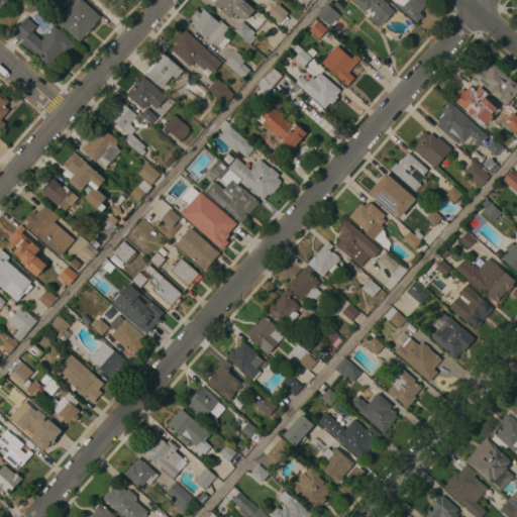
[(82,0),(101,17),(79,41),(58,22),(76,0),(82,0)]
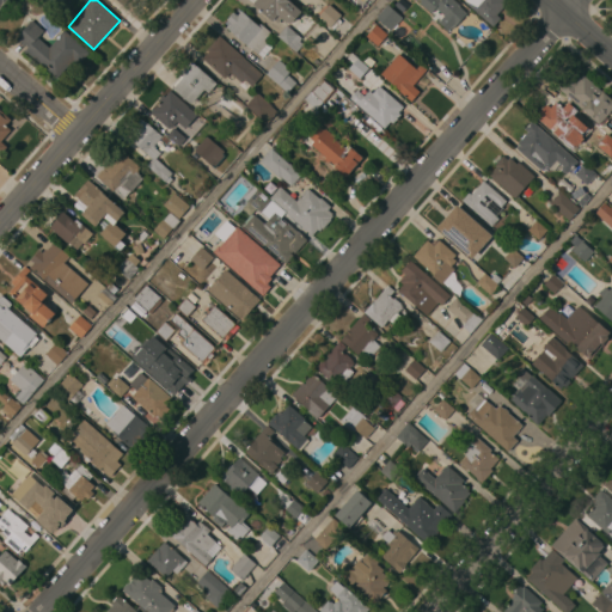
[(287,0),(301,12),(291,23),(286,22),(281,18),(277,23),(274,19),(273,20),(254,4),(256,0),(287,0)]
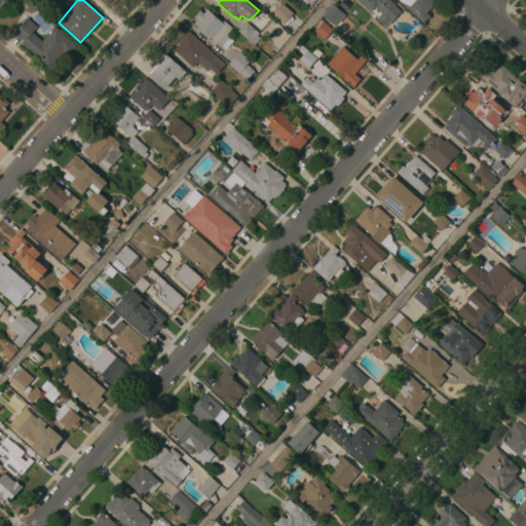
[(377,19),(382,13),(374,6),(369,12),(357,0),(389,0),(402,11),(389,24),(388,24),(385,27),(377,19)]
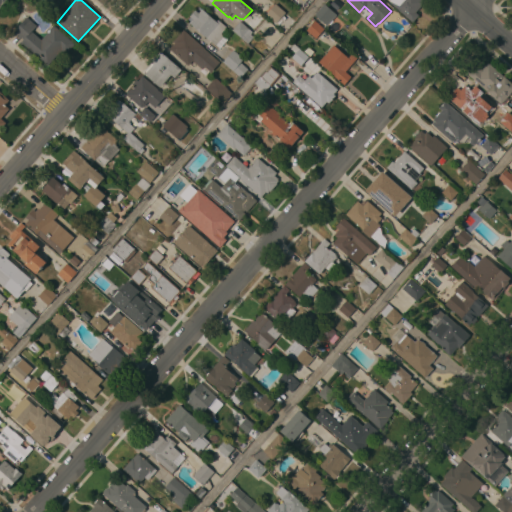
[(422,0),(425,2),(415,12),(419,15),(412,23),(394,6),(389,1),(389,0),(422,0)]
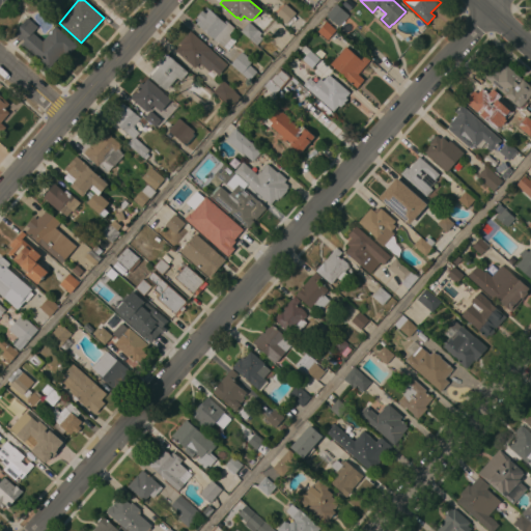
[(296,12),(286,24),(276,15),(277,12),(276,11),(282,4),(284,5),(285,3),(296,12)]
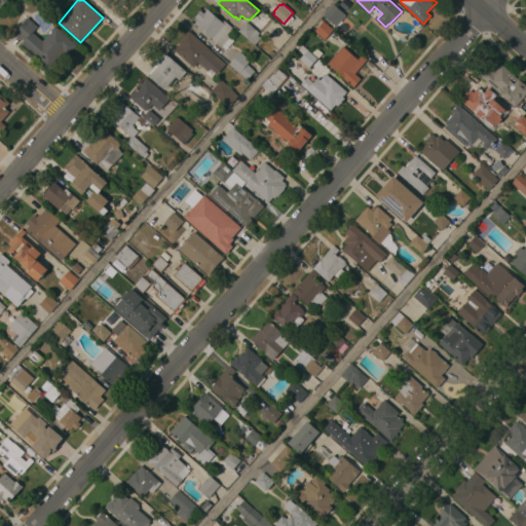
[(333,4),(345,15),(336,27),(323,15),(333,4)]
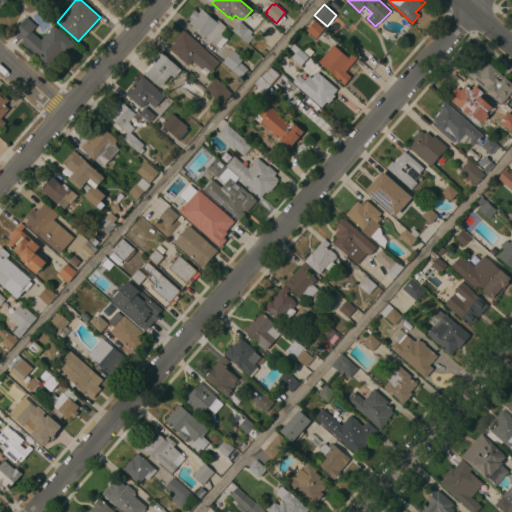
[(189,23),(193,19),(190,16),(195,10),(198,13),(201,9),(216,21),(217,20),(226,27),(221,34),(227,39),(220,48),(189,23)]
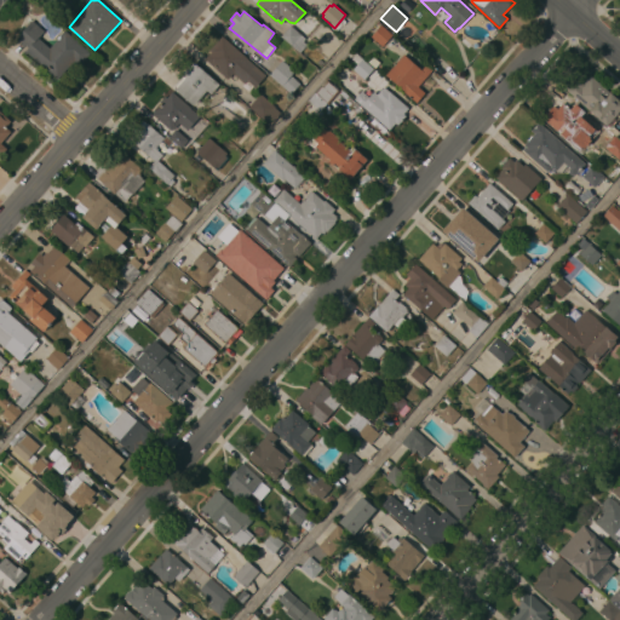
[(44,32),(38,38),(50,49),(58,39),(57,39),(64,30),(90,53),(79,65),(75,62),(68,70),(65,69),(57,79),(39,62),(38,64),(32,58),(33,57),(26,51),(29,49),(17,38),(32,21),(44,32)]
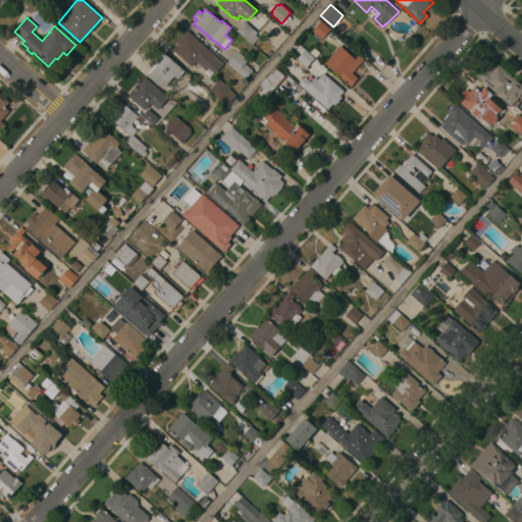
[(237,31),(245,21),(257,33),(255,35),(258,38),(253,44),(237,31)]
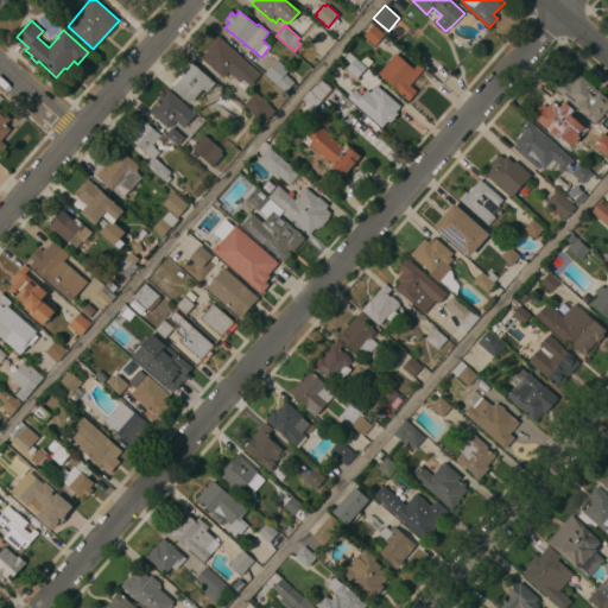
[(385,35),(375,45),(363,36),(374,25),(385,35)]
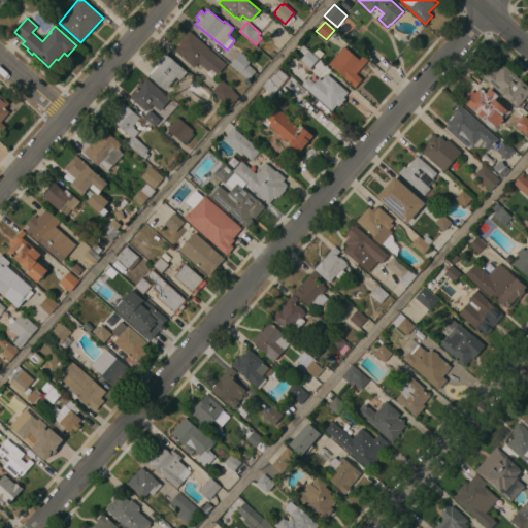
[(226,64),(218,74),(210,68),(208,71),(198,62),(194,68),(174,51),(180,44),(178,42),(189,31),(226,64)]
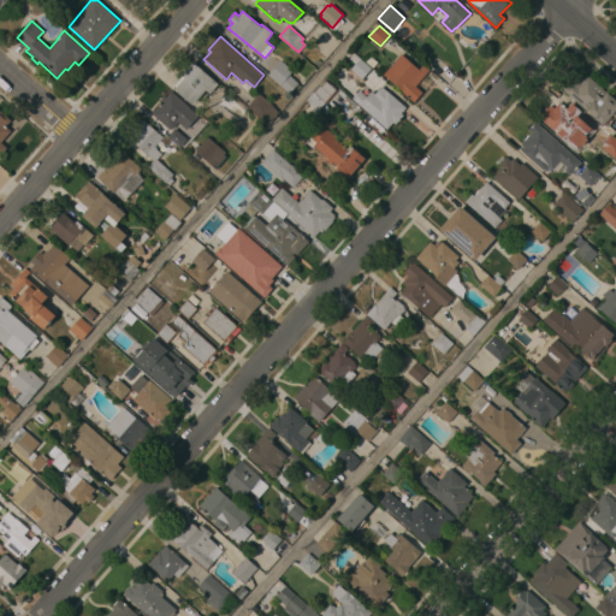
[(350,49),(371,67),(362,78),(350,69),(355,63),(345,55),(350,49)]
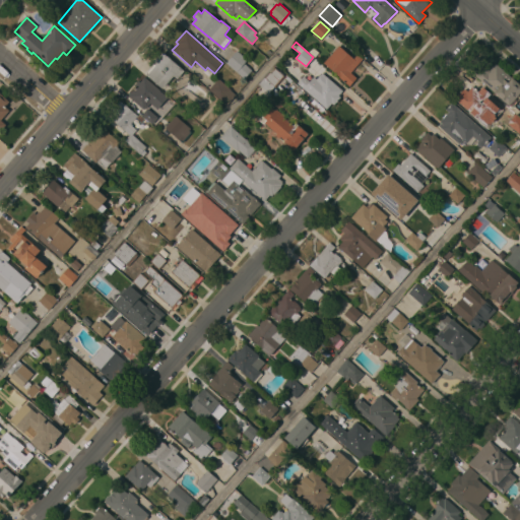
[(338,46),(353,59),(358,54),(363,59),(350,72),(356,78),(349,86),(339,77),(340,77),(323,63),(338,46)]
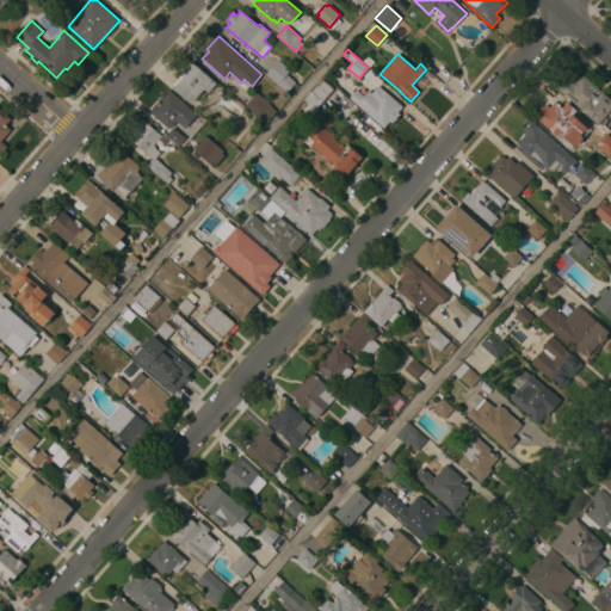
[(278,60),(290,69),(287,74),(295,82),(287,92),(266,74),(278,60)]
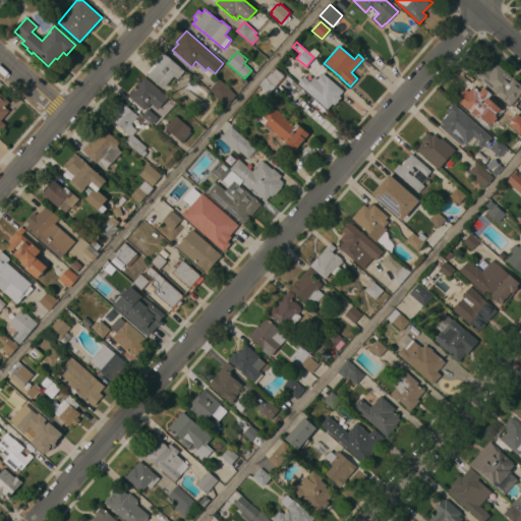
[(184,71),(177,79),(174,76),(163,89),(148,75),(148,74),(146,73),(150,69),(152,70),(156,65),(153,63),(162,52),(184,71)]
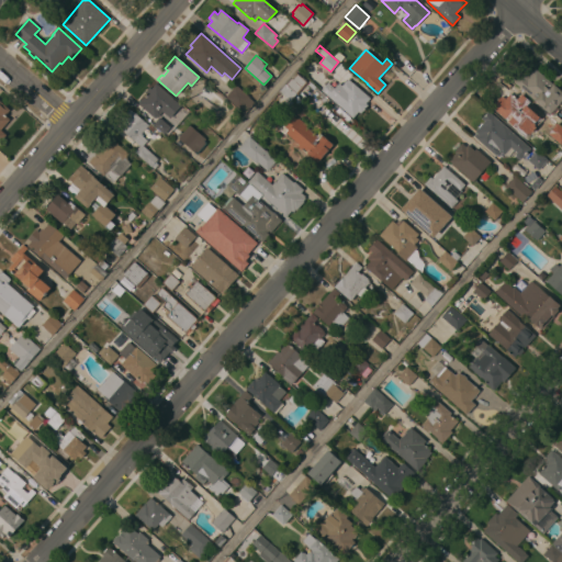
[(521,74),(524,76),(526,74),(529,77),(536,69),(542,75),(543,75),(561,91),(561,100),(561,102),(561,107),(554,114),(561,121),(559,124),(550,115),(514,82),(521,74)]
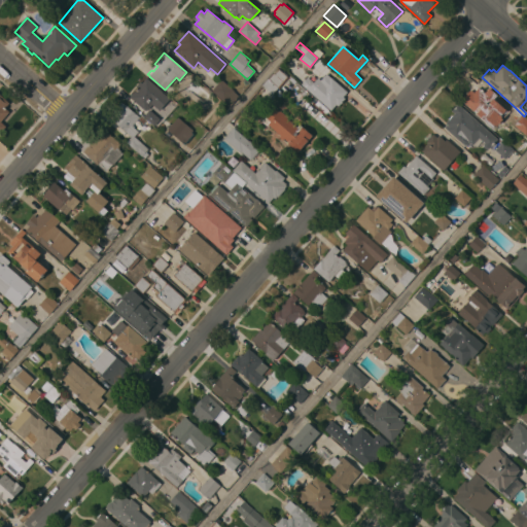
[(280,86),(279,85),(274,93),(270,89),(269,90),(266,89),(267,86),(264,83),(268,78),(269,79),(273,73),(274,74),(278,69),(287,77),(280,86)]
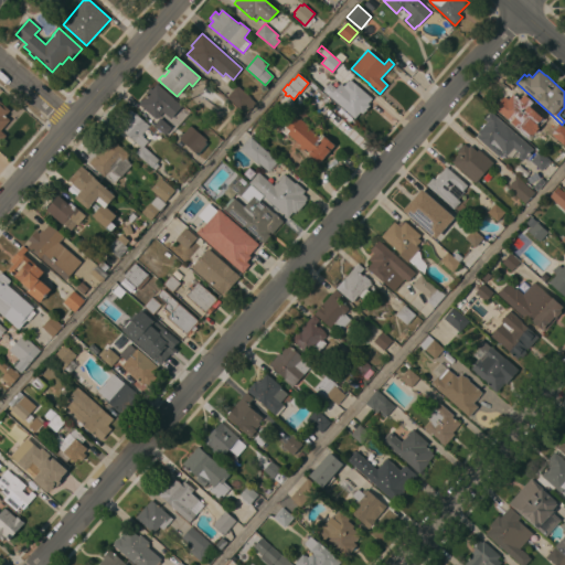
[(372,98),(368,104),(370,106),(363,114),(361,113),(354,119),(322,91),(330,82),(337,88),(341,83),(343,85),(348,81),(348,82),(350,80),(372,98)]
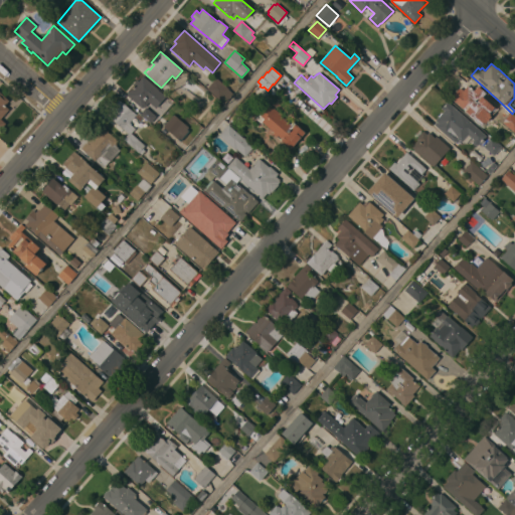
[(166,97),(156,109),(149,103),(144,109),(143,108),(142,109),(127,95),(135,86),(133,84),(137,80),(138,81),(143,75),(166,97)]
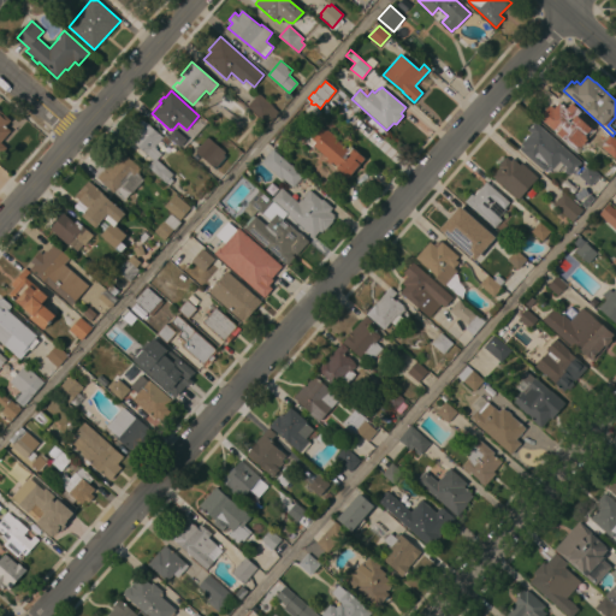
[(258,93),(274,108),(279,113),(270,123),(265,119),(264,120),(247,106),(258,93)]
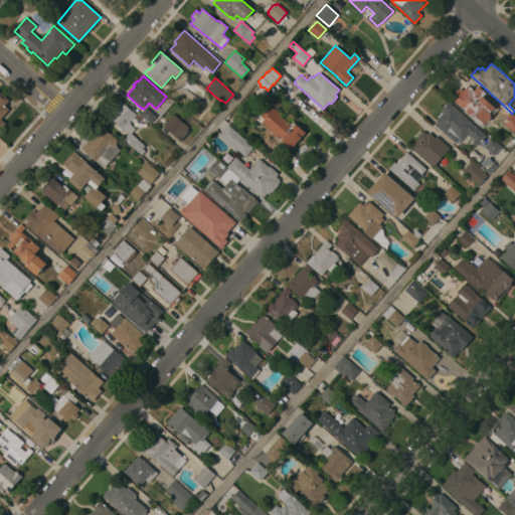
[(489,102),(484,108),(482,107),(478,112),(474,108),(469,114),(451,98),(458,89),(460,91),(461,90),(462,90),(464,90),(467,86),(473,91),(474,90),(489,102)]
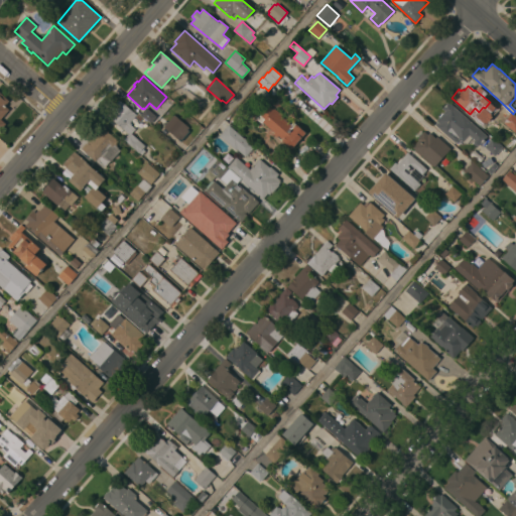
[(0,92),(2,94),(2,95),(9,101),(4,106),(8,110),(0,119),(5,124),(0,130),(0,92)]
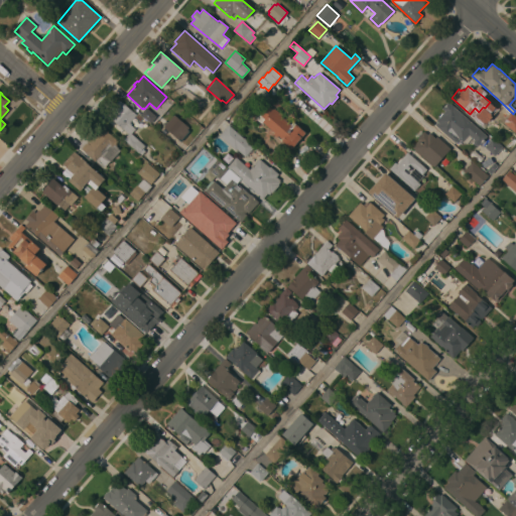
[(109,117),(113,112),(110,110),(115,105),(119,100),(121,103),(122,102),(136,115),(130,122),(132,124),(131,125),(135,129),(131,134),(145,146),(142,149),(145,151),(141,155),(139,153),(124,140),(128,134),(109,117)]
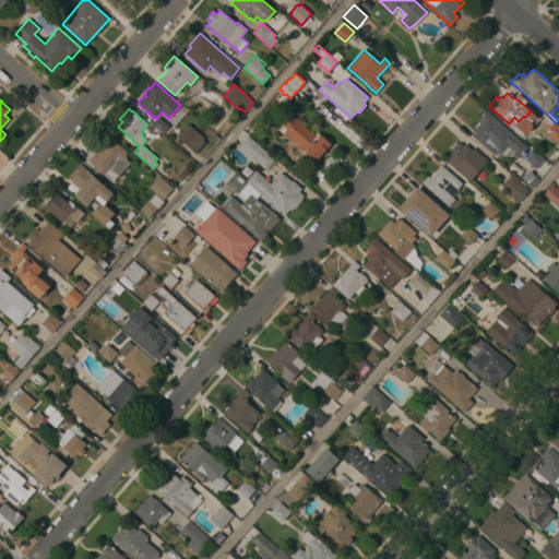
[(514,152),(508,146),(501,154),(498,151),(496,153),(495,153),(494,154),(473,138),(474,137),(472,134),(474,132),(473,131),(475,128),(474,126),(478,121),(480,121),(482,120),(478,117),(485,110),(527,147),(523,153),(522,152),(520,154),(521,155),(519,157),(515,157),(513,156),(513,153),(514,152)]
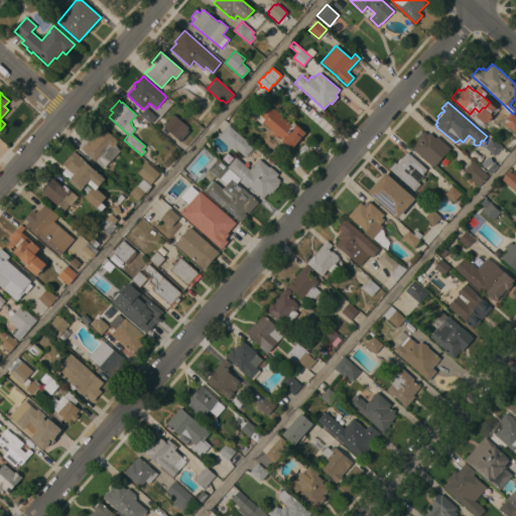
[(292,148),(278,136),(276,137),(273,134),(274,132),(262,122),(261,123),(256,119),(268,105),(273,110),(274,109),(281,115),(280,117),(290,125),(293,122),(305,133),(292,148)]
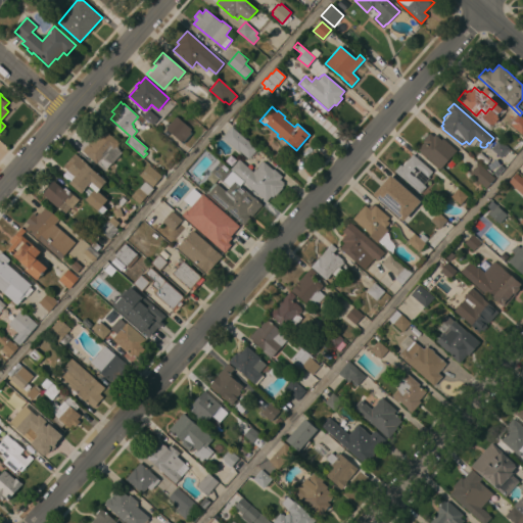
[(153,125),(142,115),(148,108),(159,119),(153,125)]
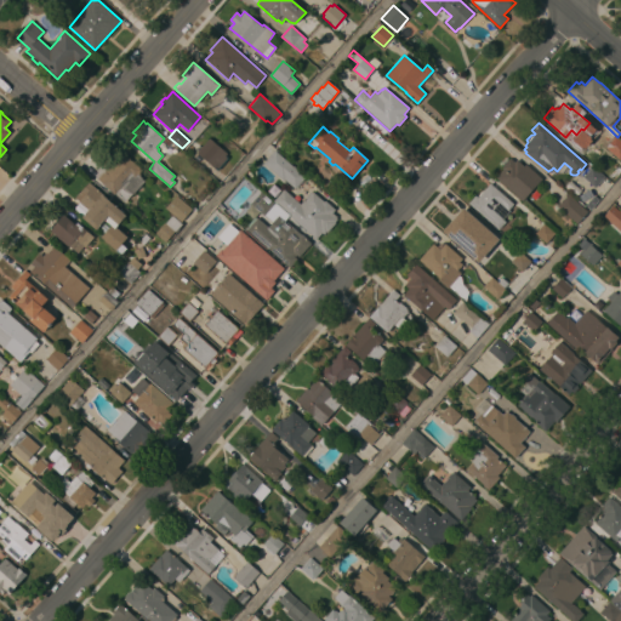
[(615,136),(620,141),(620,157),(620,159),(605,147),(615,136)]
